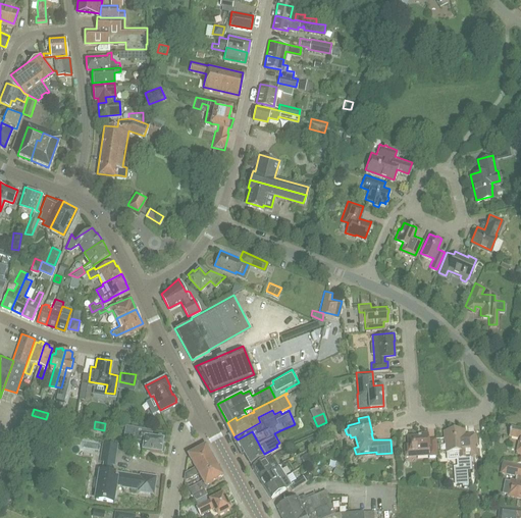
[(162,443),(163,437),(151,435),(151,432),(150,432),(151,427),(125,423),(123,434),(133,436),(142,437),(142,438),(144,439),(143,448),(161,450),(161,449),(162,449),(163,443),(162,443)]
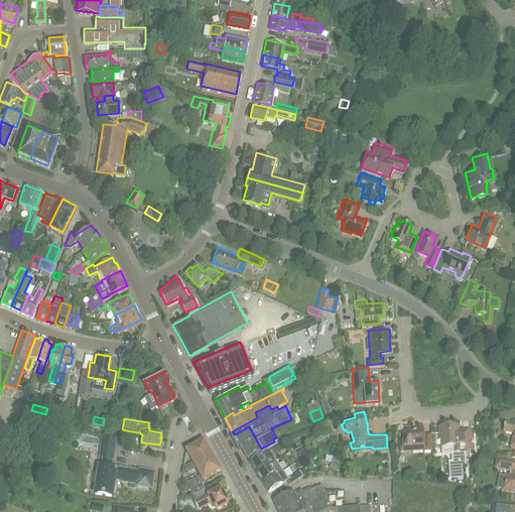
[(514,420),(504,419),(502,429),(512,431),(510,445),(514,445),(514,420)]
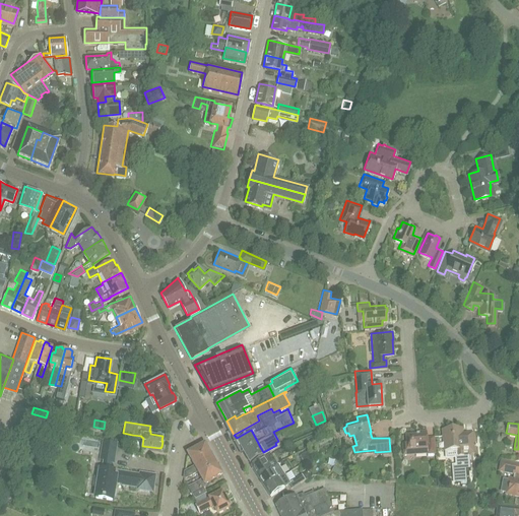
[(11,425),(5,443),(14,446),(20,428),(11,425)]
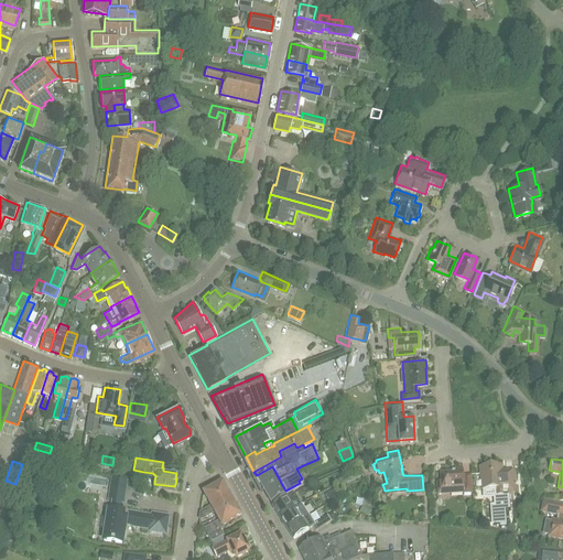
[(501,463),(479,464),(480,486),(494,485),(495,502),(490,502),(493,521),(498,520),(498,524),(506,523),(505,506),(509,506),(508,491),(507,491),(507,488),(516,488),(513,466),(501,467),(501,463)]
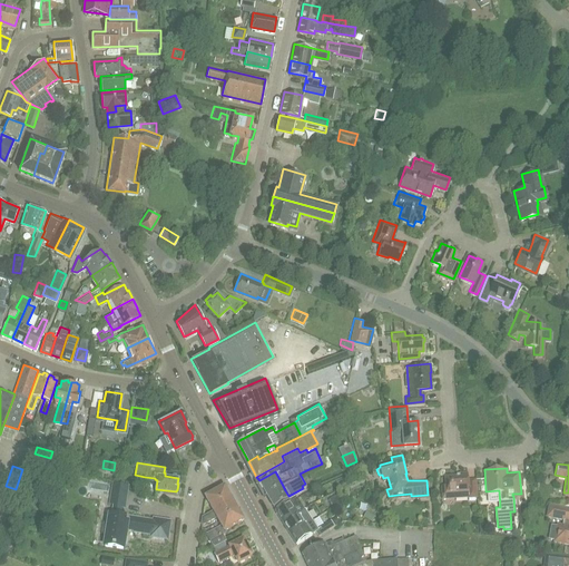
[(441,484),(442,497),(477,495),(476,477),(467,478),(467,470),(459,471),(460,477),(445,478),(445,484),(441,484)]
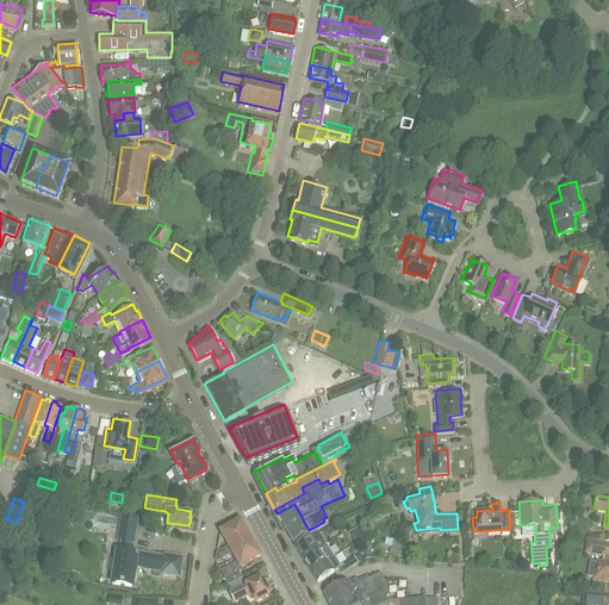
[(294,504),(278,513),(285,526),(302,517),(294,504)]
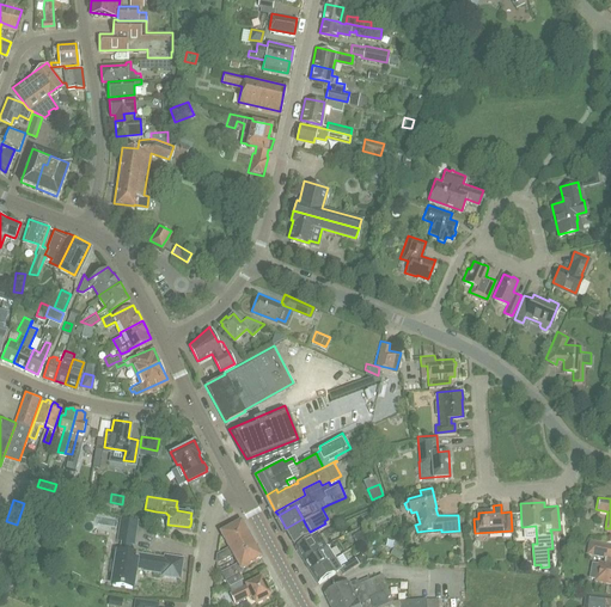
[(380,506),(371,509),(374,516),(384,512),(380,506)]
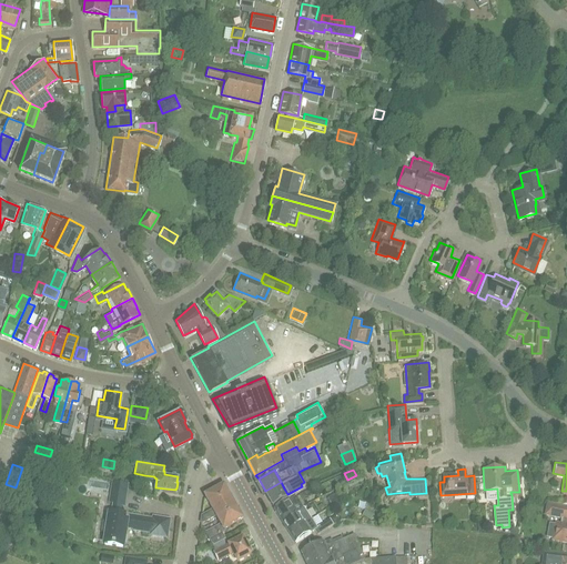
[(151,512),(150,516),(127,512),(127,513),(119,512),(121,495),(124,495),(128,481),(112,479),(109,499),(113,500),(111,511),(109,511),(104,541),(122,543),(125,524),(133,525),(133,526),(149,529),(148,532),(168,535),(170,515),(151,512)]
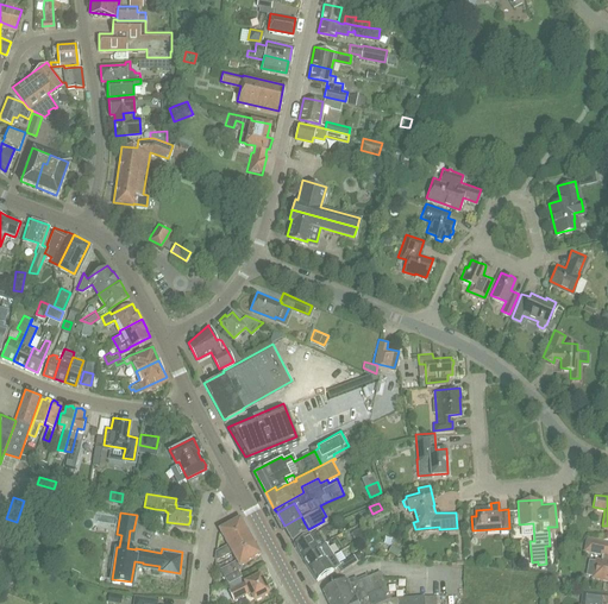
[(308,529),(305,523),(301,516),(284,526),(292,539),(308,529)]
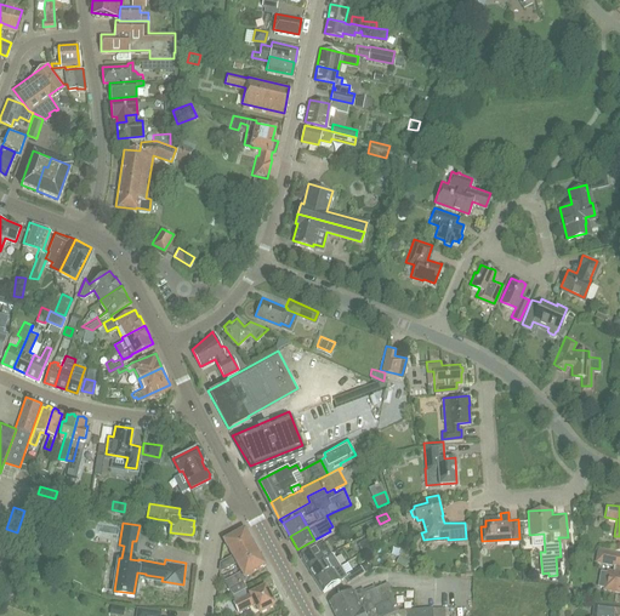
[(244,548),(252,542),(244,528),(223,539),(232,553),(233,555),(235,554),(234,552),(243,547),(244,548)]
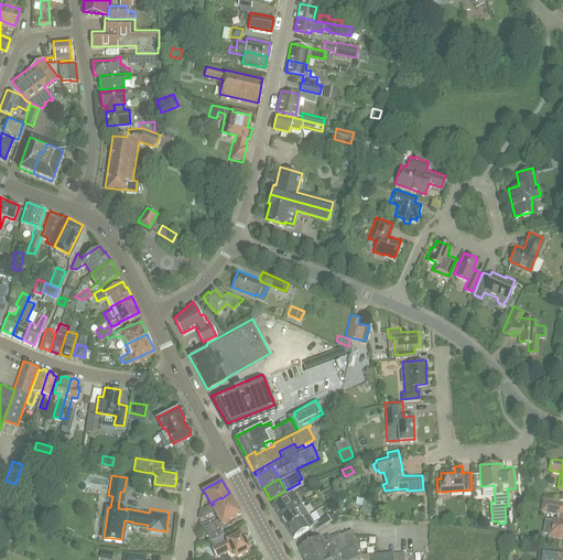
[(336,484),(328,488),(333,496),(340,492),(337,485),(336,484)]
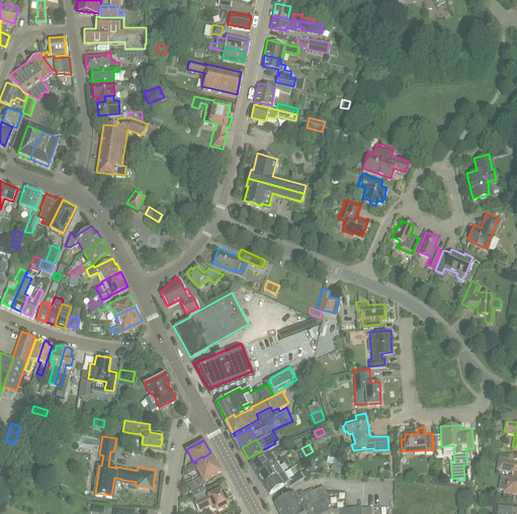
[(249,461),(256,472),(263,467),(264,467),(277,459),(276,459),(269,448),(264,452),(263,452),(249,461)]
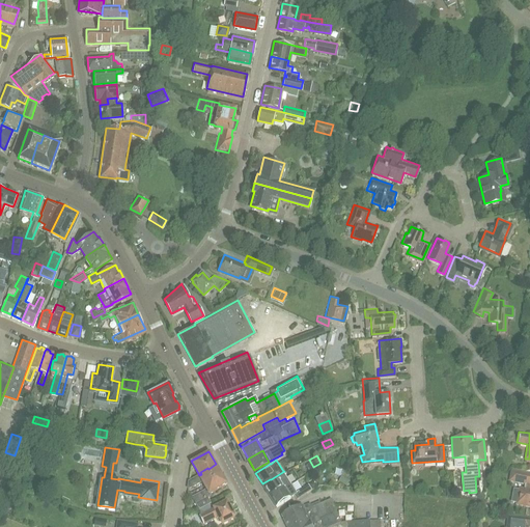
[(199,475),(198,473),(189,479),(188,486),(190,486),(201,478),(203,482),(221,472),(216,464),(208,469),(207,468),(200,472),(201,474),(199,475)]
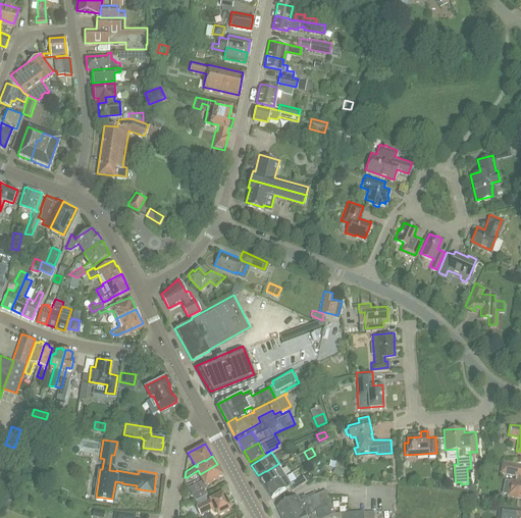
[(487,456),(485,464),(499,466),(500,459),(487,456)]
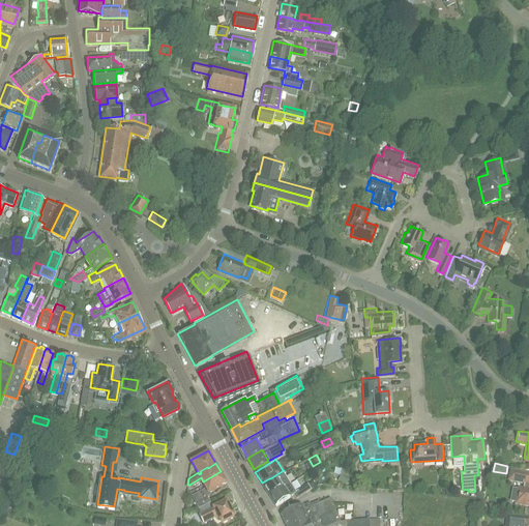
[(509,498),(516,499),(515,501),(528,502),(528,471),(510,469),(508,477),(525,480),(523,487),(518,486),(512,485),(509,498)]
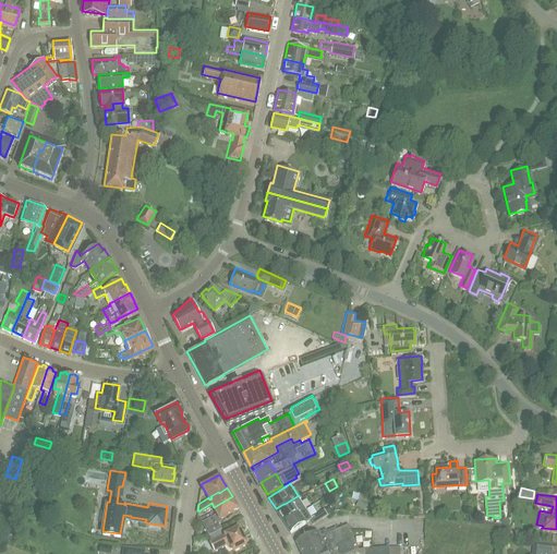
[(276,508),(283,520),(305,506),(299,495),(285,504),(283,504),(276,508)]
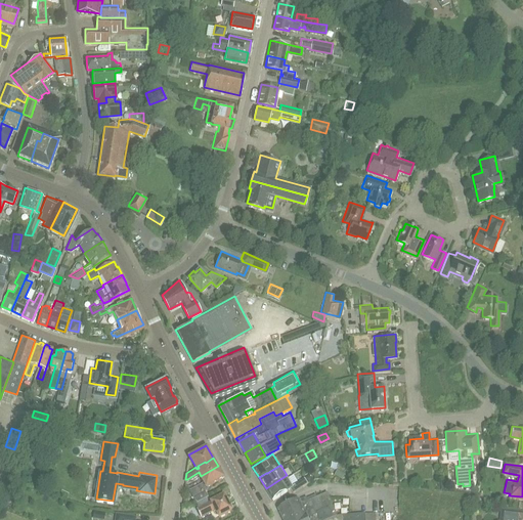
[(193,494),(205,488),(207,486),(206,485),(222,476),(222,473),(218,466),(201,476),(204,480),(190,488),(193,494)]
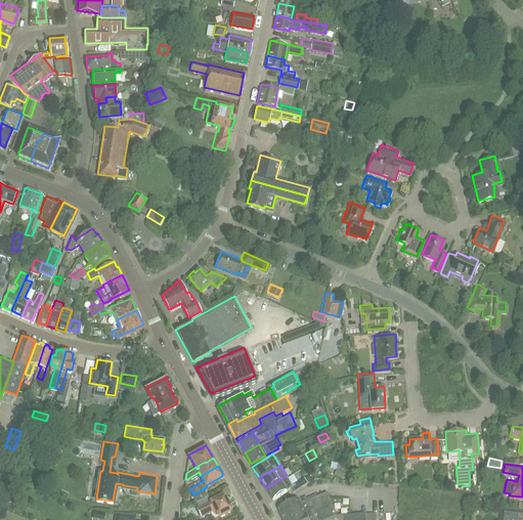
[(336,467),(333,472),(340,477),(344,471),(336,467)]
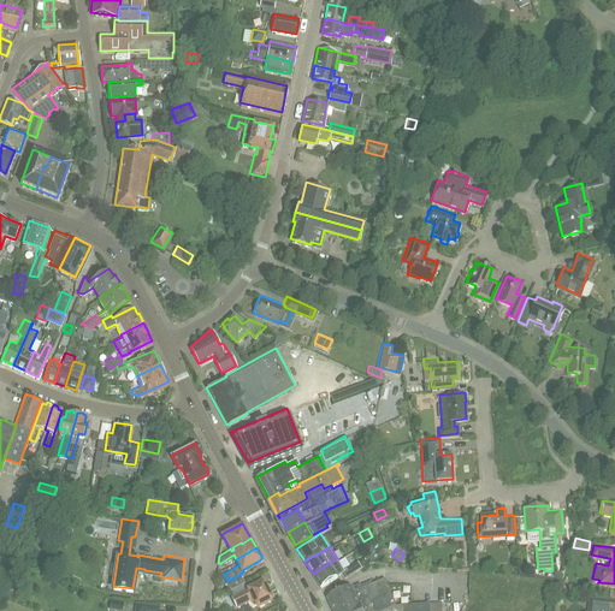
[(358,558),(343,568),(337,558),(313,574),(319,585),(337,574),(341,571),(344,576),(361,565),(358,558)]
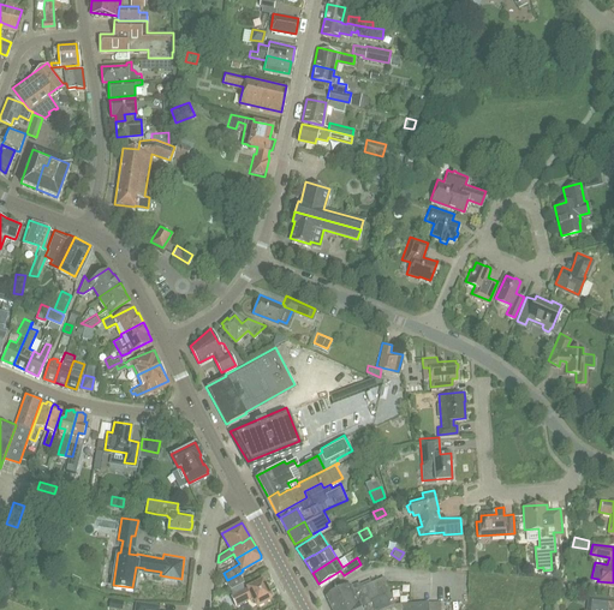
[(244,579),(240,573),(227,580),(226,580),(230,587),(240,581),(244,579)]
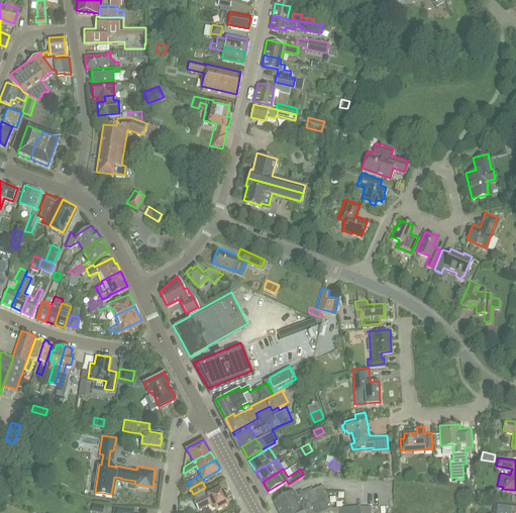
[(302,487),(295,490),(294,490),(274,499),(280,512),(359,512),(359,505),(332,507),(322,483),(303,491),(302,487)]
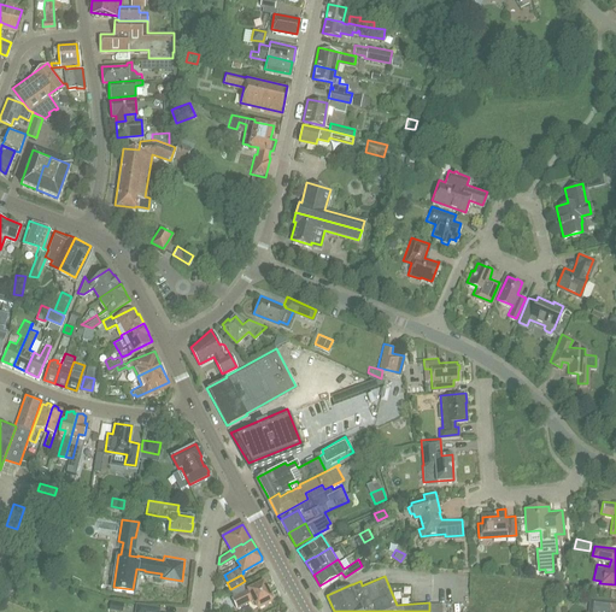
[(236,606),(247,599),(252,596),(257,605),(271,598),(271,596),(273,595),(270,590),(268,590),(263,580),(253,584),(252,583),(247,586),(248,588),(245,589),(233,595),(232,596),(236,606)]
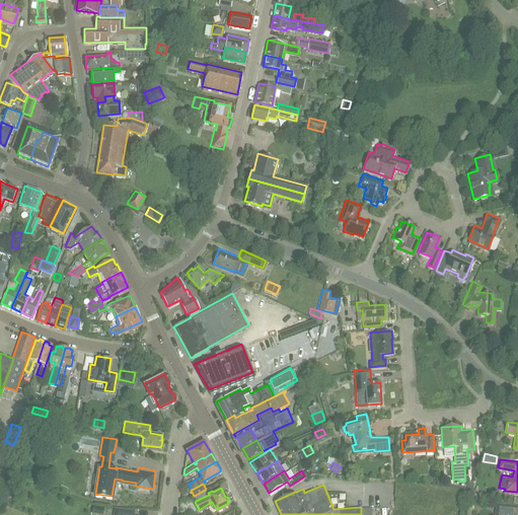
[(194,496),(196,501),(206,496),(203,491),(194,496)]
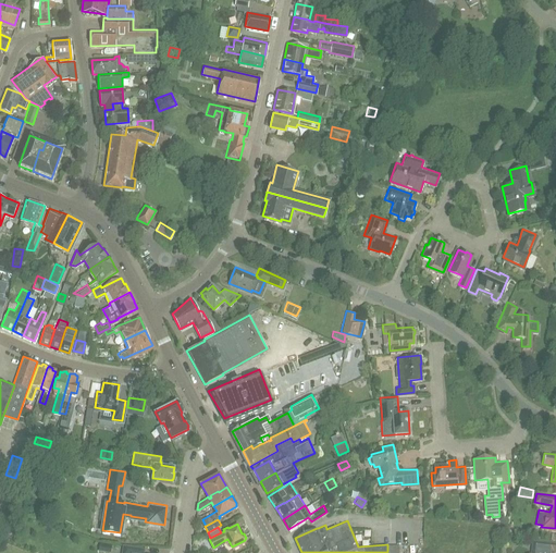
[(111,542),(99,540),(97,549),(110,551),(111,542)]
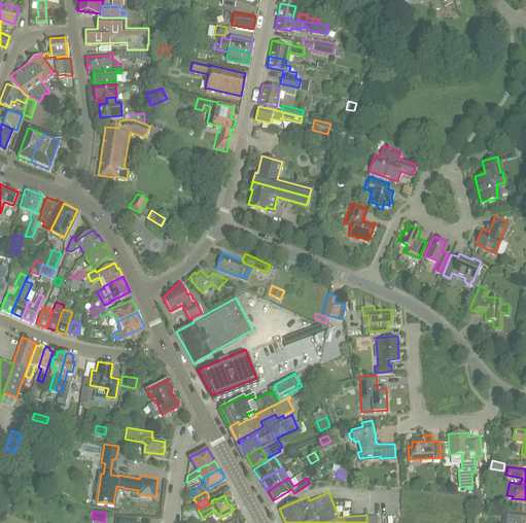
[(525,513),(503,512),(502,521),(499,521),(498,522),(522,522),(523,520),(525,520),(525,513)]
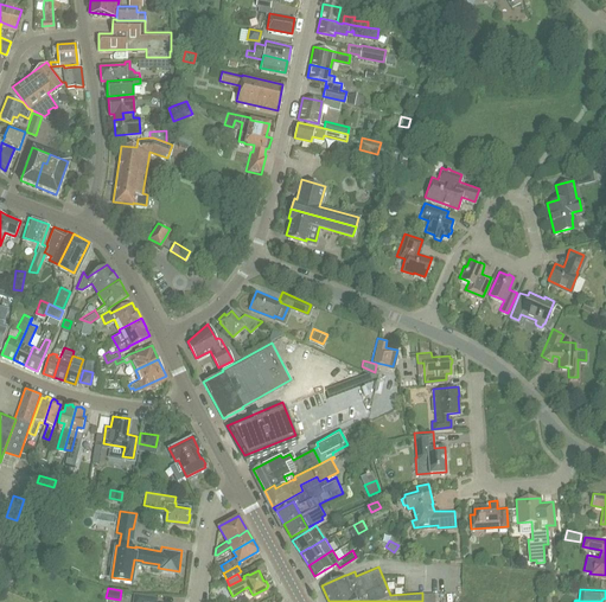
[(433,601),(434,591),(422,593),(422,601),(433,601)]
